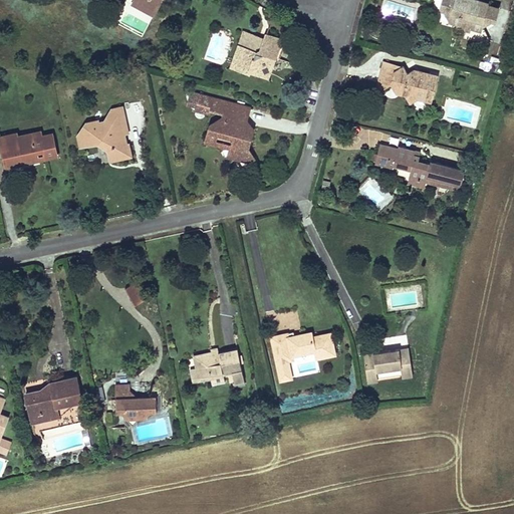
[(147,20),(149,15),(129,5),(131,1),(130,0),(120,0),(118,5),(147,20)]
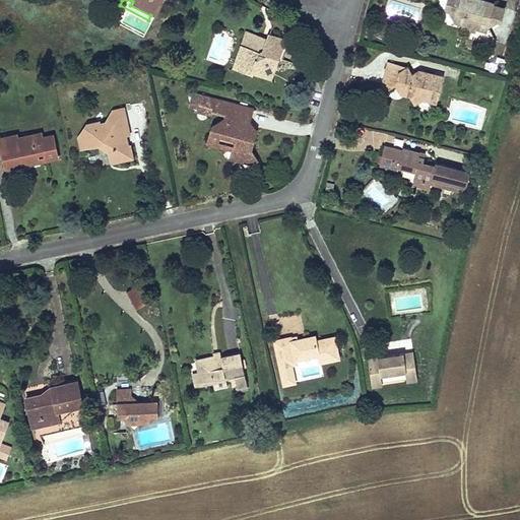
[(131,0),(132,1),(130,5),(150,15),(158,0),(131,0)]
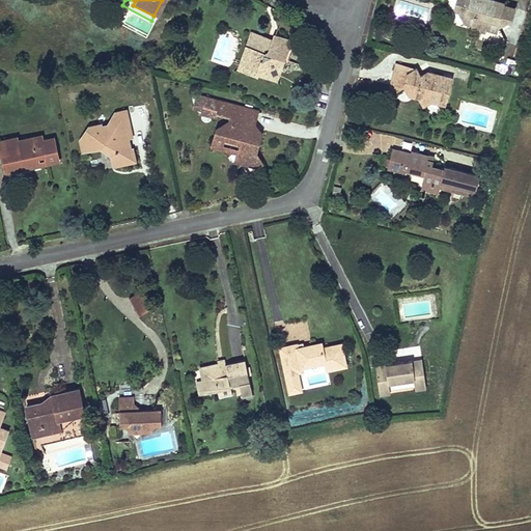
[(455,0),(453,9),(458,11),(463,12),(463,18),(470,20),(468,26),(476,28),(482,24),(485,29),(494,31),(495,28),(497,18),(506,20),(508,21),(511,7),(501,5),(502,2),(494,0),(455,0)]
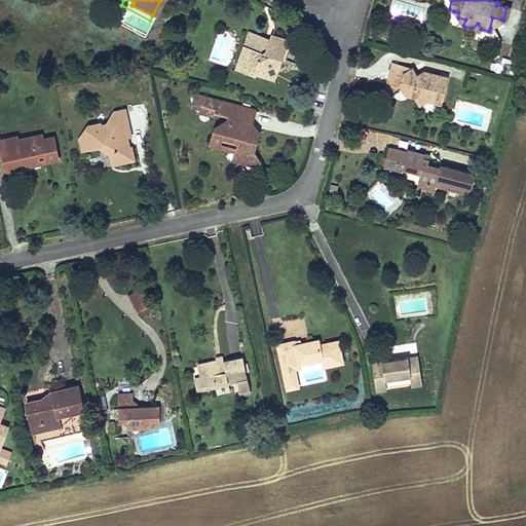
[(458,12),(454,11),(453,24),(463,26),(465,20),(458,17),(458,12)]
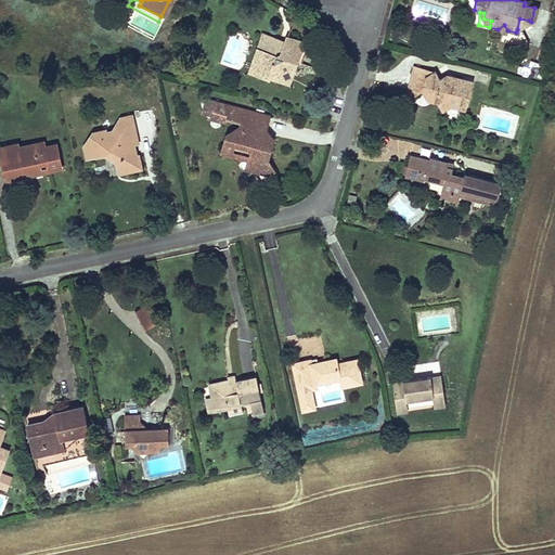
[(517,29),(529,21),(519,18),(517,29)]
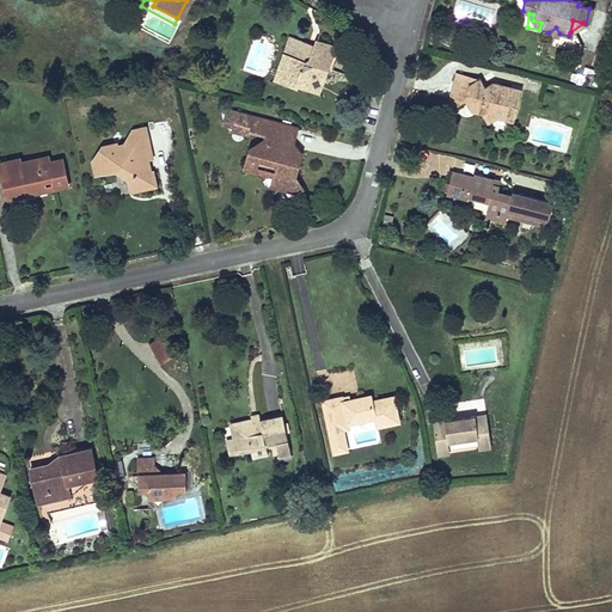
[(558,40),(560,34),(556,28),(549,32),(539,30),(538,35),(558,40)]
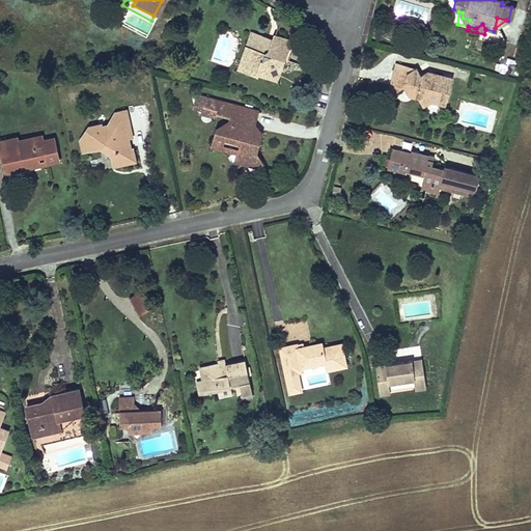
[(260,43),(244,37),(241,48),(246,53),(238,59),(244,67),(241,78),(251,82),(252,79),(261,82),(267,70),(275,67),(280,55),(266,50),(264,52),(258,50),(260,43)]
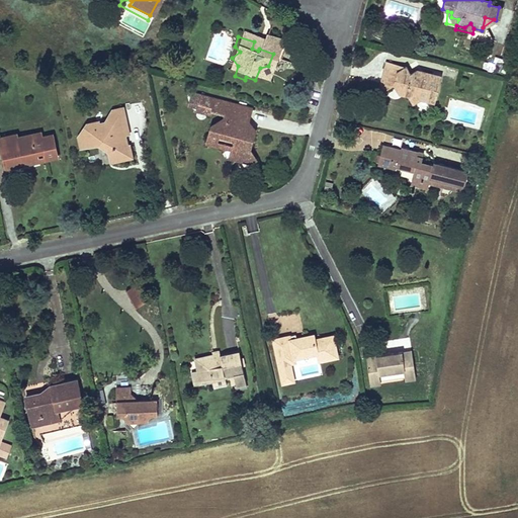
[(259,49),(273,54),(276,46),(261,40),(260,45),(259,49)]
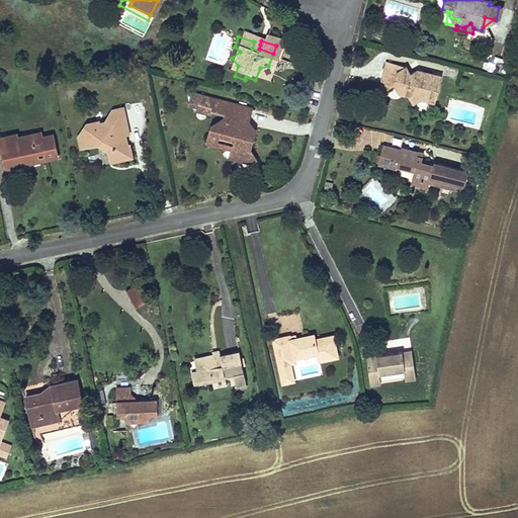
[(259,49),(260,45),(254,41),(252,49),(258,51),(259,49)]
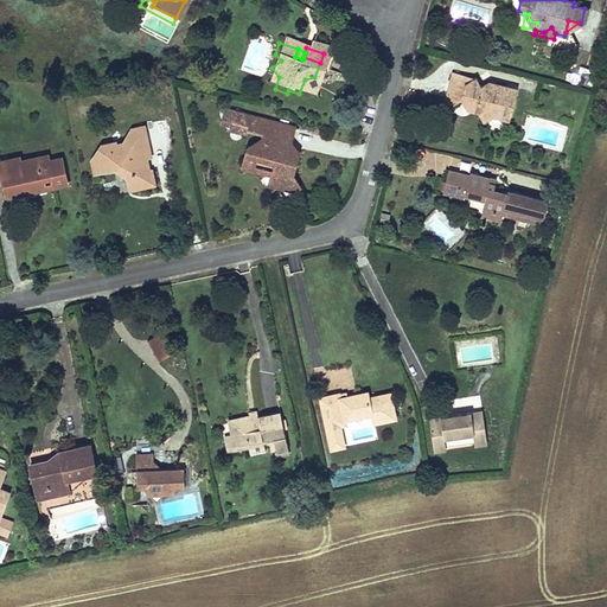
[(281,61),(275,55),(263,85),(275,89),(279,77),(272,68),(281,61)]
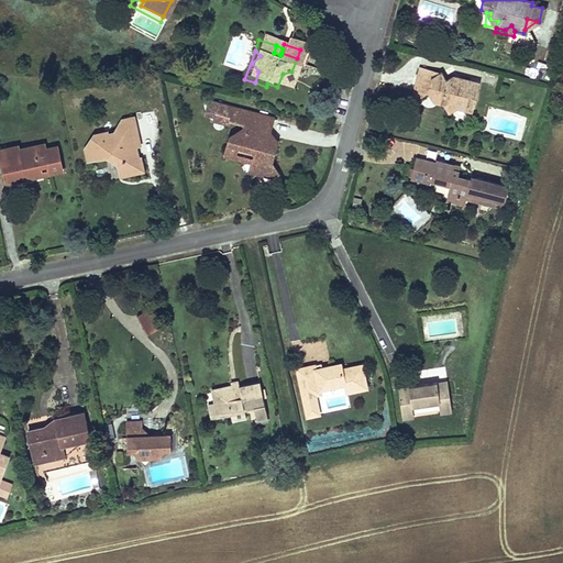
[(441,73),(416,67),(410,96),(418,98),(427,94),(431,102),(443,105),(448,111),(456,107),(471,110),(476,83),(472,81),(471,78),(466,80),(459,78),(457,75),(452,77),(451,75),(443,78),(441,73)]
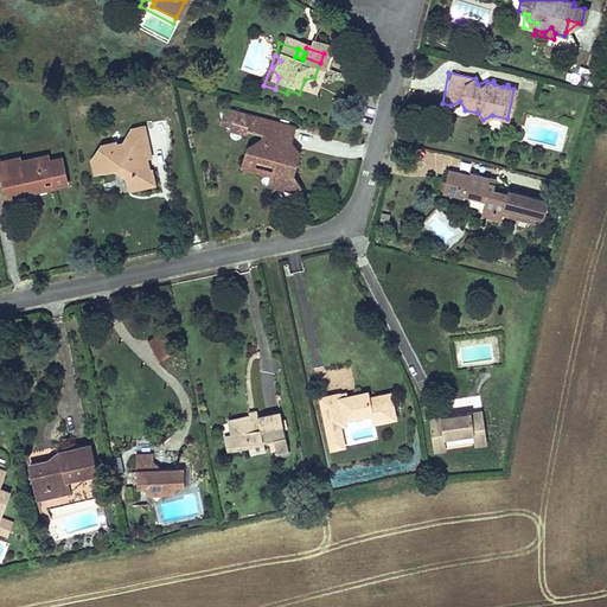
[(305,80),(299,94),(308,97),(314,77),(305,80)]
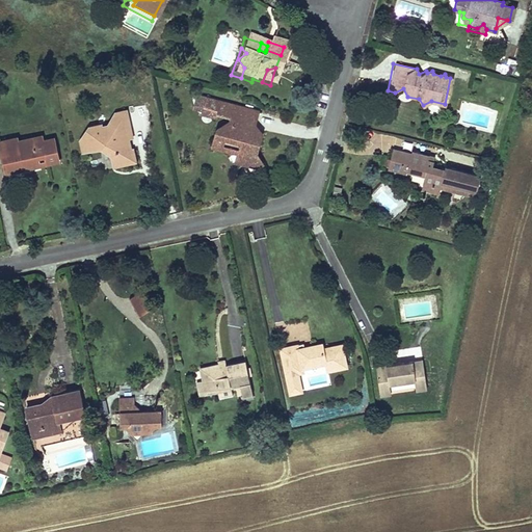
[(206,118),(210,105),(195,101),(190,116),(205,121),(206,118)]
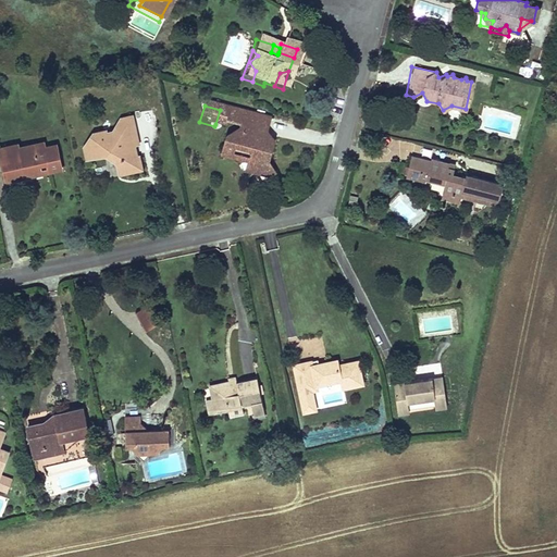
[(231,128),(235,115),(220,110),(215,124),(231,128)]
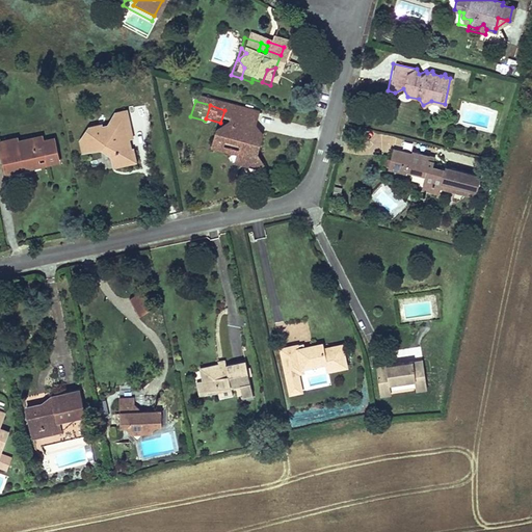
[(245,127),(248,116),(224,110),(220,123),(219,127),(207,134),(204,147),(233,155),(232,160),(242,175),(253,168),(246,159),(250,145),(242,135),(245,127)]
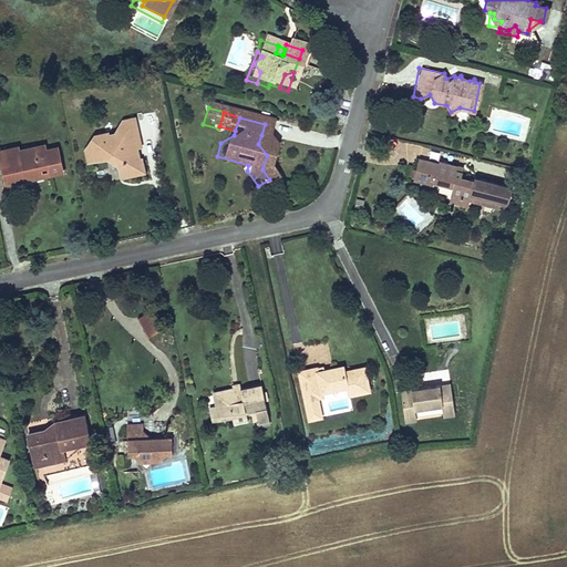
[(133,150),(127,124),(115,127),(110,141),(105,142),(104,138),(90,141),(82,154),(85,169),(105,166),(107,162),(116,160),(119,169),(112,171),(115,185),(130,182),(126,166),(130,165),(126,151),(133,150)]
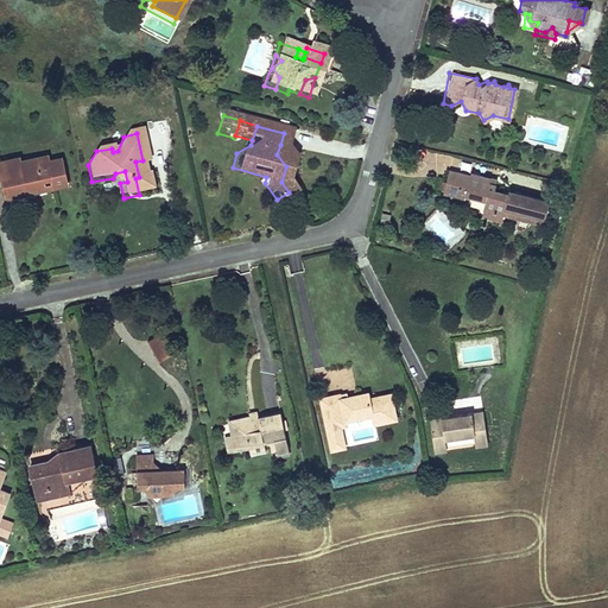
[(277,154),(286,166),(289,156),(280,145),(277,154)]
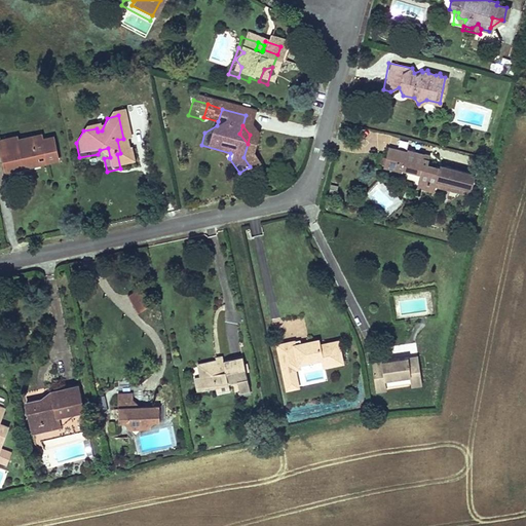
[(0,142),(0,176),(17,173),(14,161),(39,156),(41,168),(53,166),(48,142),(37,144),(36,139),(10,144),(10,141),(0,142)]
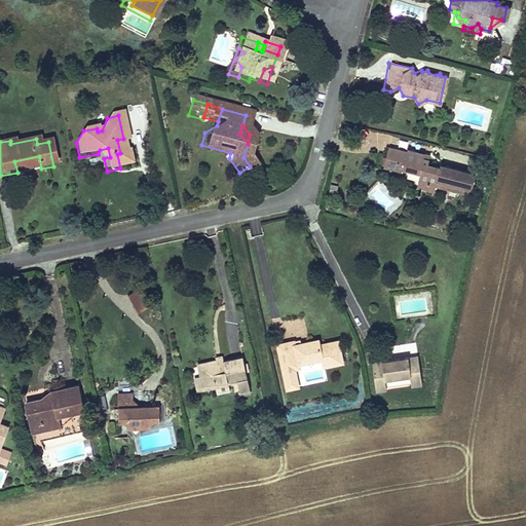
[(129,167),(123,139),(117,140),(120,153),(117,154),(120,168),(129,167)]
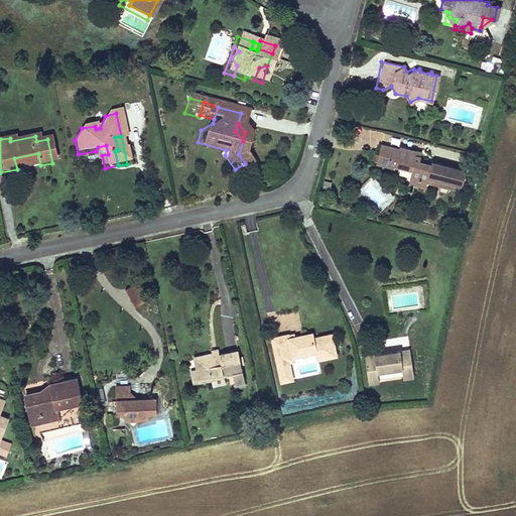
[(196,148),(225,155),(226,150),(198,142),(196,148)]
